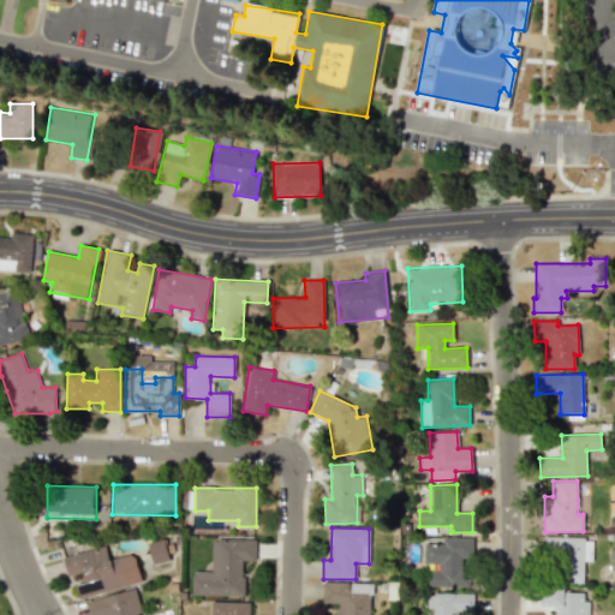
[(472,537),(442,537),(442,544),(424,544),(424,563),(440,563),(440,571),(428,571),(427,586),(471,586),(471,573),(463,573),(463,559),(472,559),(472,537)]
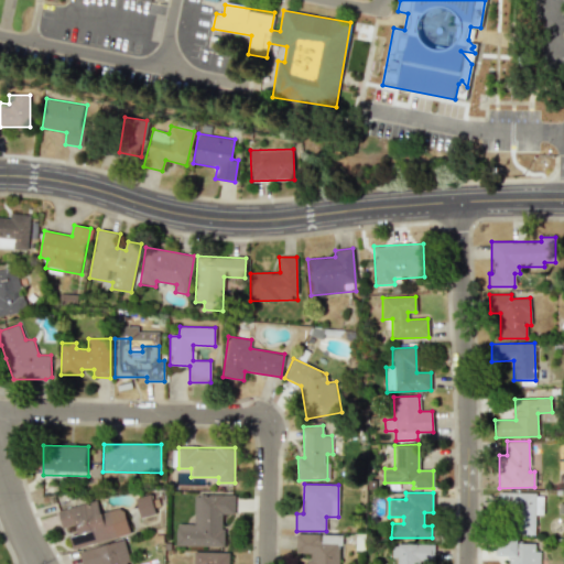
[(535,514),(543,514),(543,494),(499,492),(498,517),(511,517),(511,533),(534,534),(535,514)]
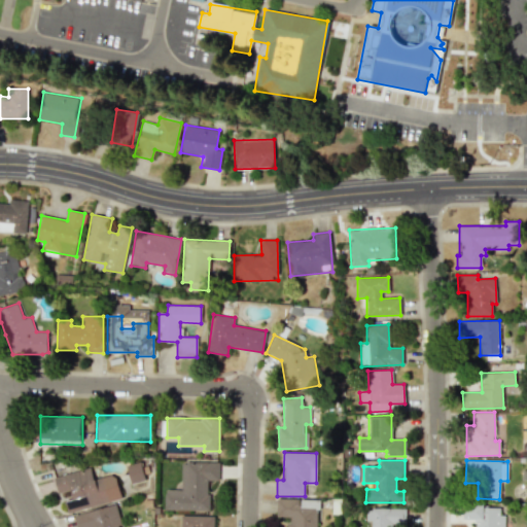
[(145,481),(141,461),(127,465),(131,484),(145,481)]
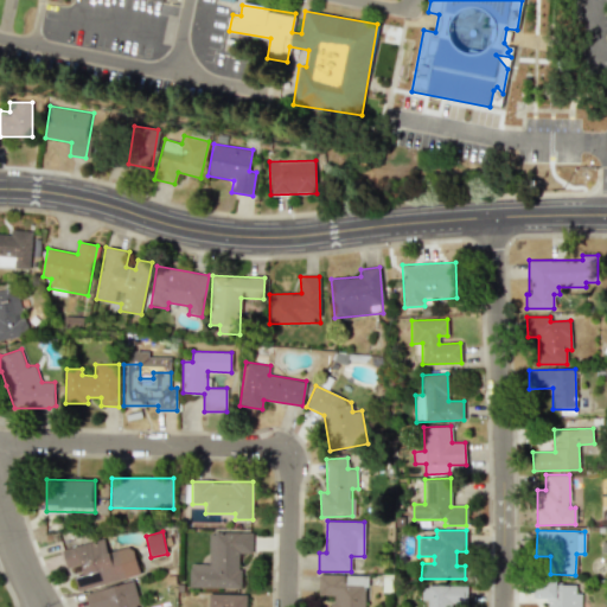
[(253,534),(209,532),(209,564),(190,563),(189,587),(240,588),(241,554),(251,554),(253,534)]
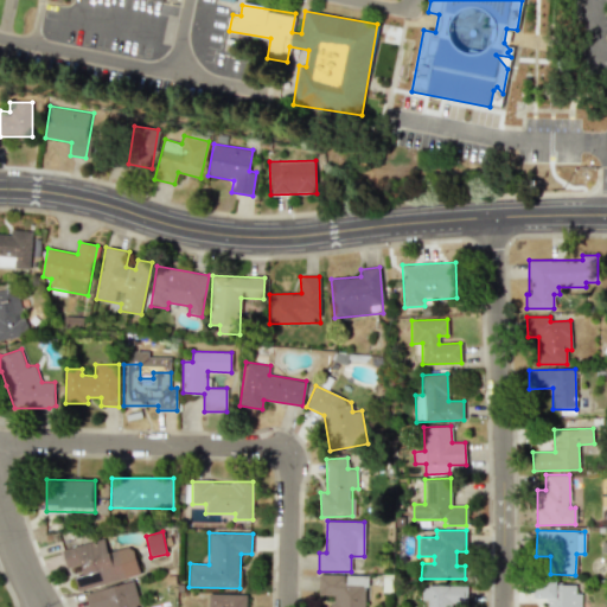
[(80,590),(141,575),(133,545),(108,553),(104,538),(63,549),(68,568),(82,564),(84,574),(76,576),(80,590)]
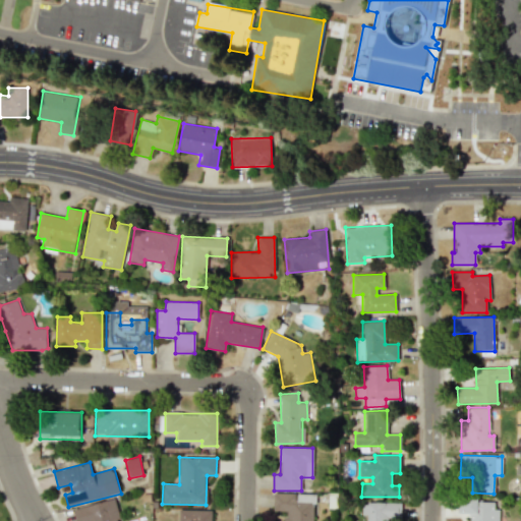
[(273,511),(285,511),(284,520),(314,520),(315,494),(273,493),(273,511)]
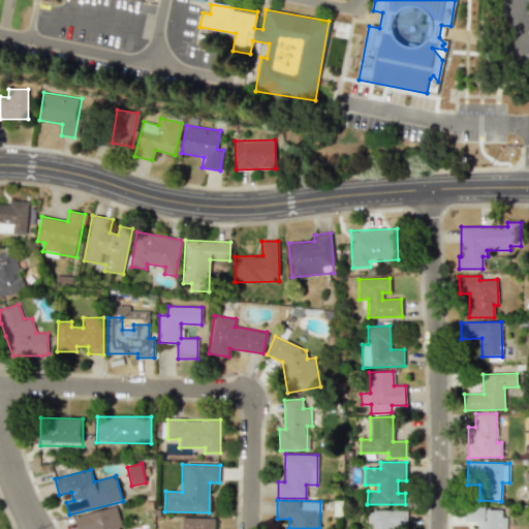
[(75,517),(78,528),(122,528),(117,506),(75,517)]
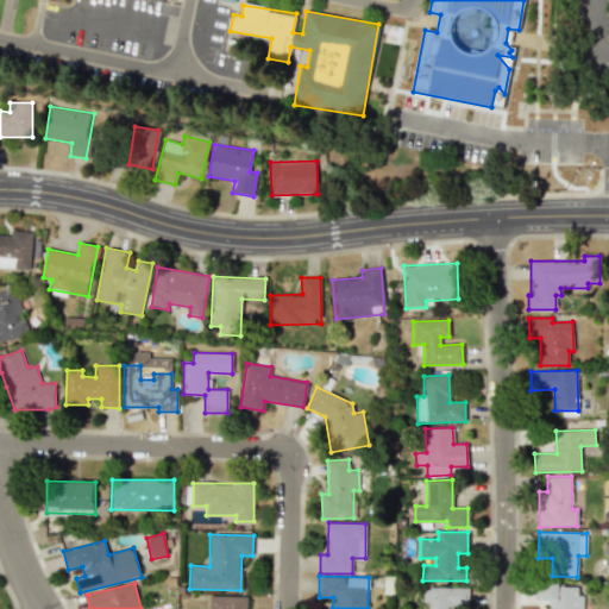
[(550,600),(548,608),(582,608),(583,595),(576,595),(576,584),(535,584),(535,600),(550,600)]
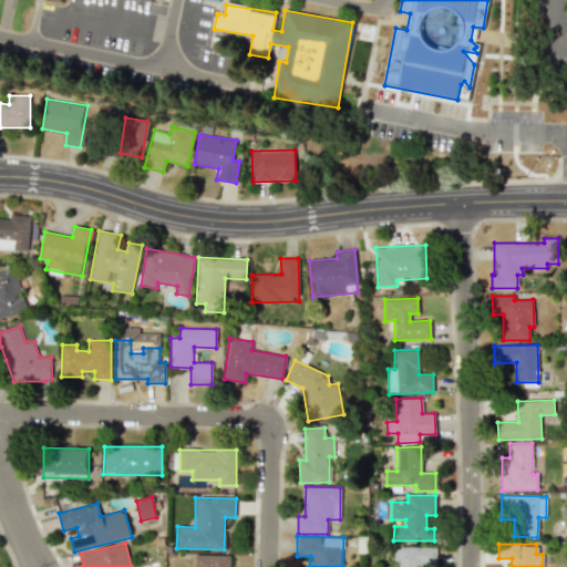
[(399,560),(398,566),(422,566),(422,564),(436,564),(436,547),(394,546),(394,560),(399,560)]
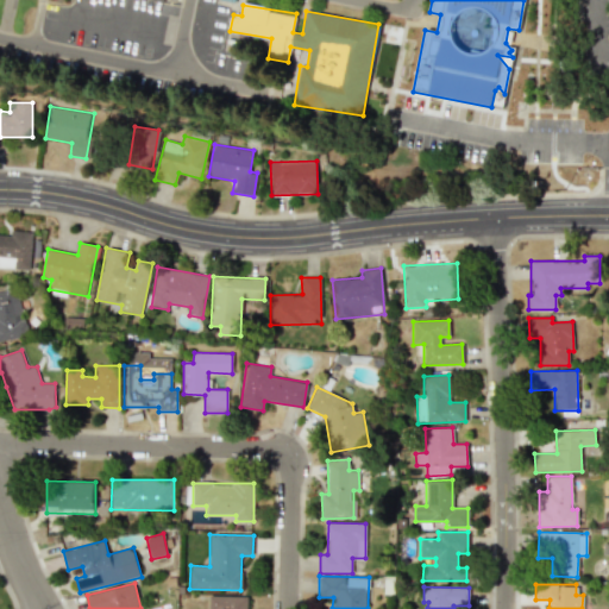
[(245,608),(246,596),(208,595),(208,608),(245,608)]
